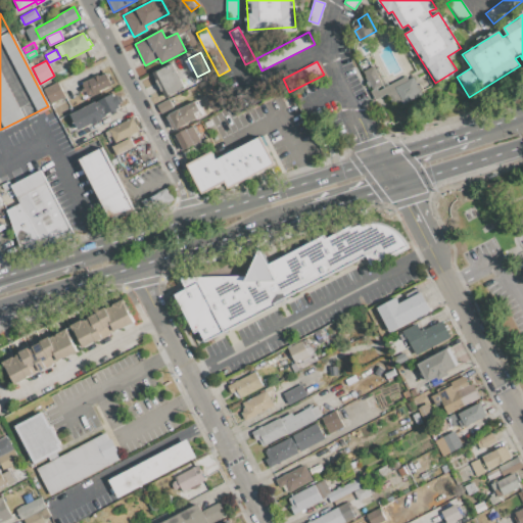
[(151,74),(172,63),(184,87),(163,97),(151,74)]
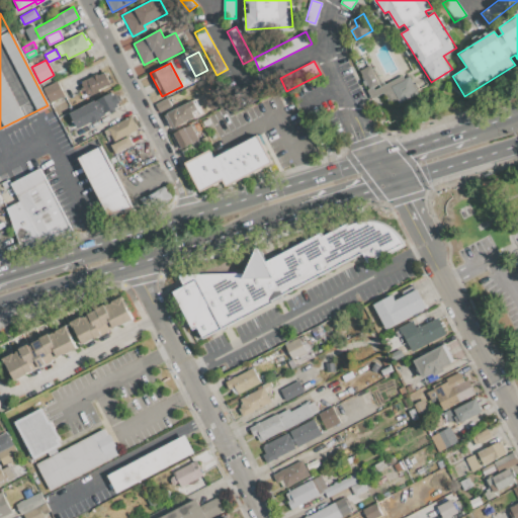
[(410,76),(418,93),(398,103),(397,99),(389,103),(382,93),(371,99),(366,90),(368,89),(367,85),(364,86),(362,81),(363,80),(360,75),(361,74),(359,71),(370,65),(372,69),(375,67),(384,85),(403,76),(404,79),(410,76)]
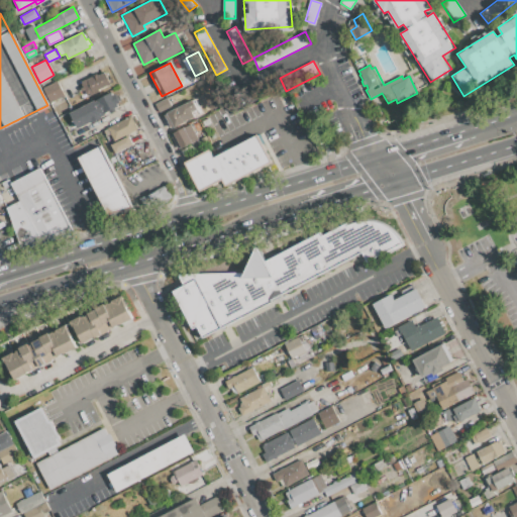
[(81,82),(92,76),(92,75),(97,73),(98,75),(104,72),(110,84),(99,90),(100,92),(89,97),(85,89),(82,90),(81,87),(83,86),(81,82)]
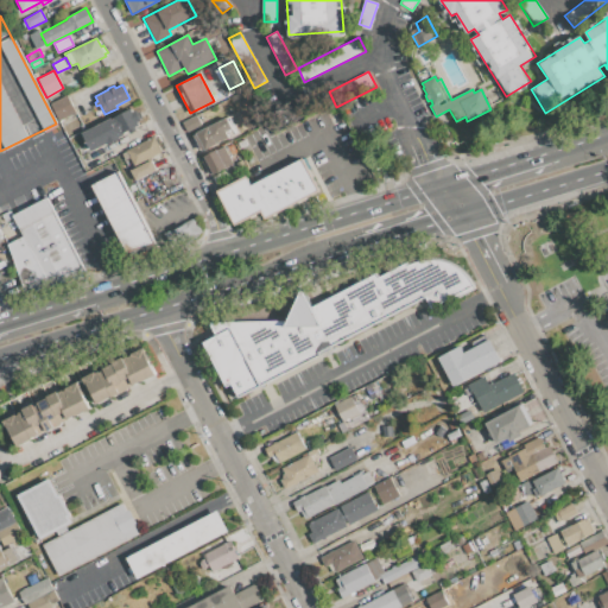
[(50,103),(68,94),(76,113),(59,121),(50,103)]
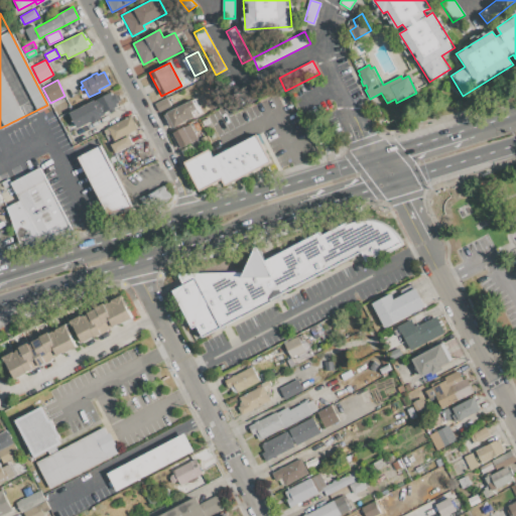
[(211,90),(220,85),(223,91),(214,95),(211,90)]
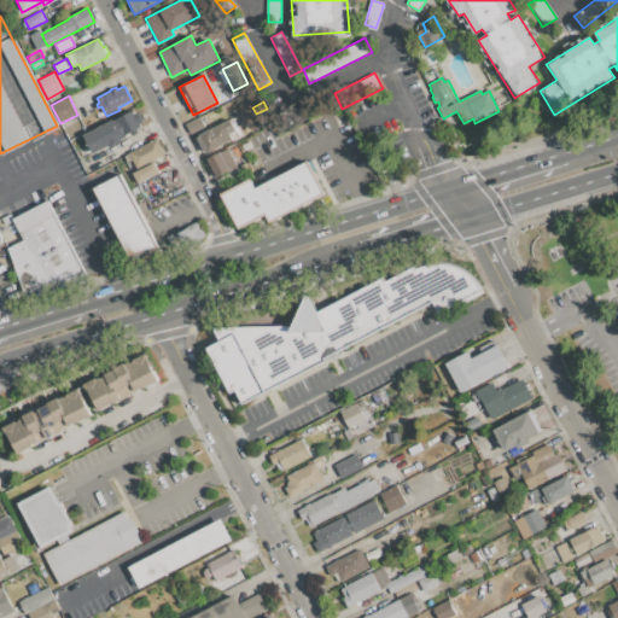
[(83,135),(133,110),(135,114),(139,111),(144,122),(140,124),(141,127),(136,129),(139,133),(133,135),(130,132),(121,138),(123,140),(109,147),(108,145),(92,153),(83,135)]
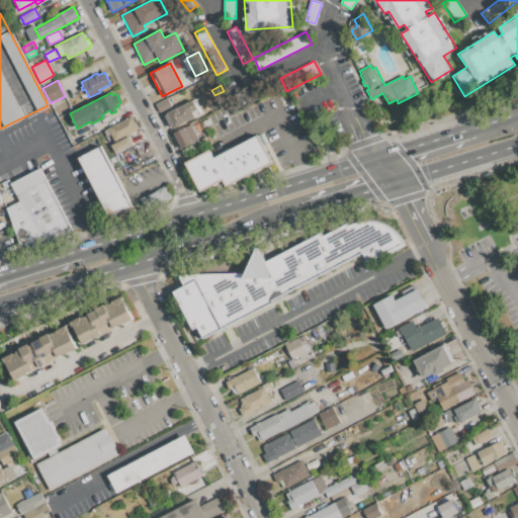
[(155,104),(167,97),(172,106),(160,112),(155,104)]
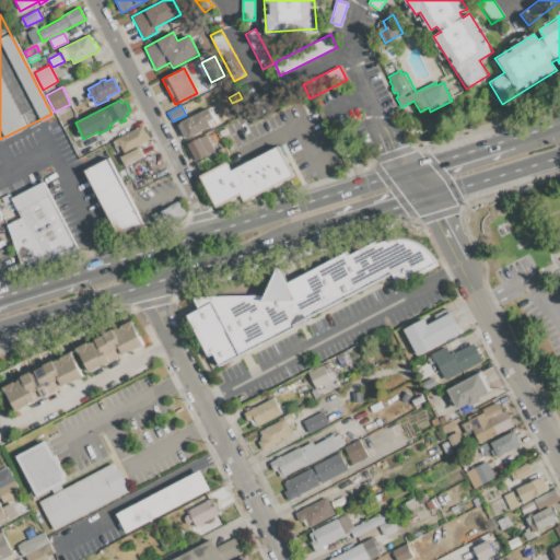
[(214,109),(221,106),(229,119),(221,123),(214,109)]
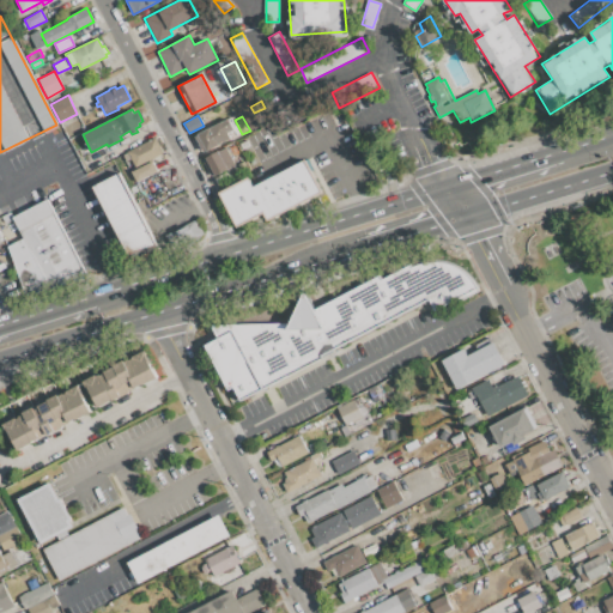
[(194,137),(229,117),(235,128),(228,132),(231,139),(202,153),(194,137)]
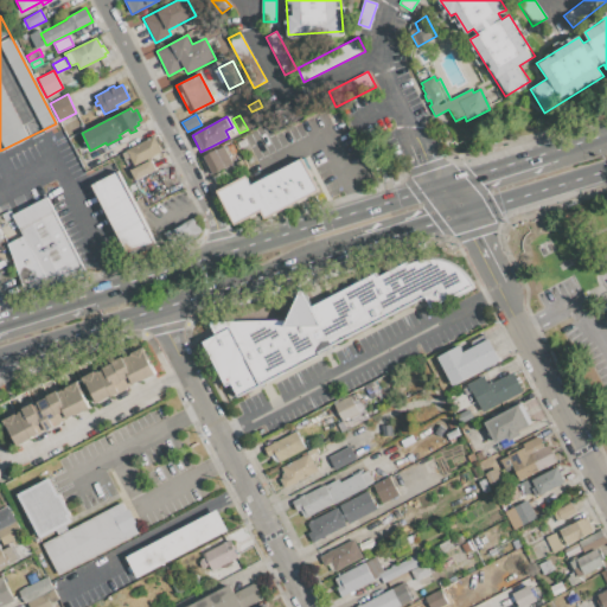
[(127,149),(154,135),(163,152),(134,166),(127,149)]
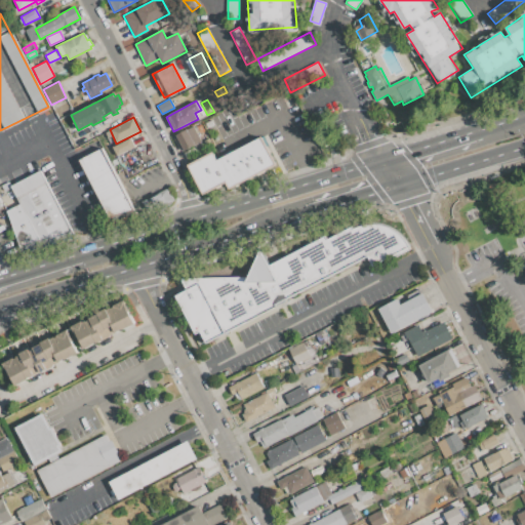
[(204,123),(210,120),(213,125),(207,128),(204,123)]
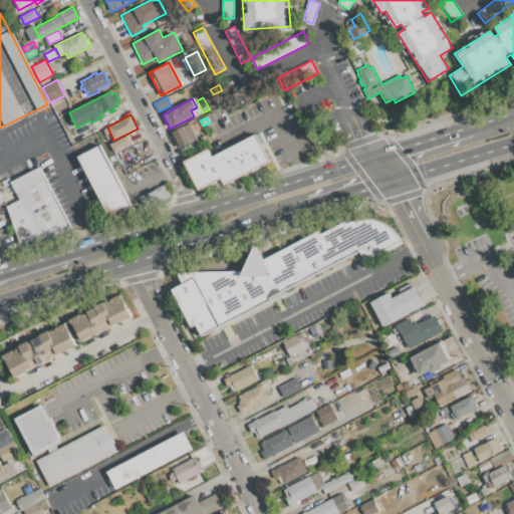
[(172,133),(190,123),(198,139),(177,149),(170,136),(173,134),(172,133)]
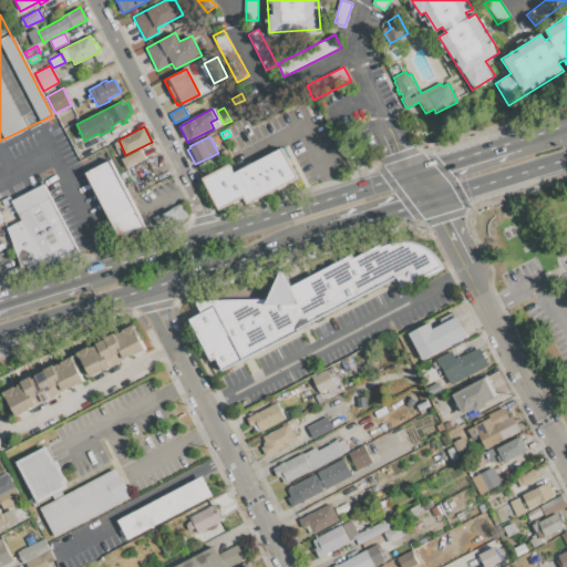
[(299,176),(248,203),(245,195),(219,208),(204,178),(229,165),(234,173),(284,147),(299,176)]
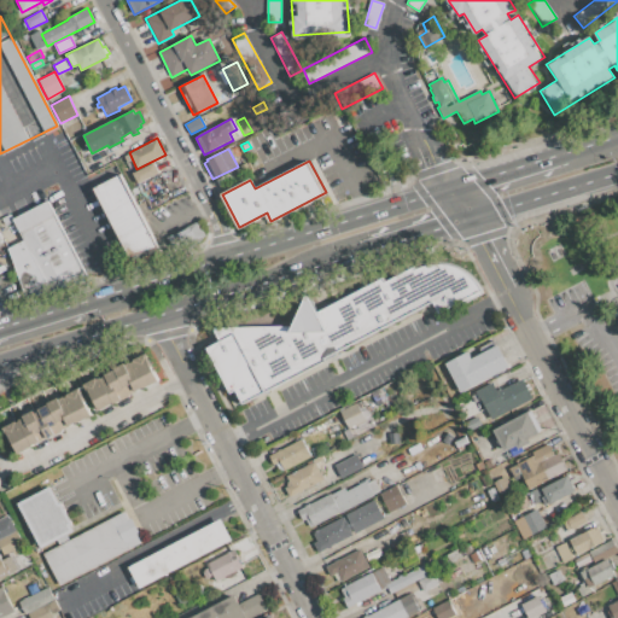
[(133,173),(153,162),(159,173),(138,184),(133,173)]
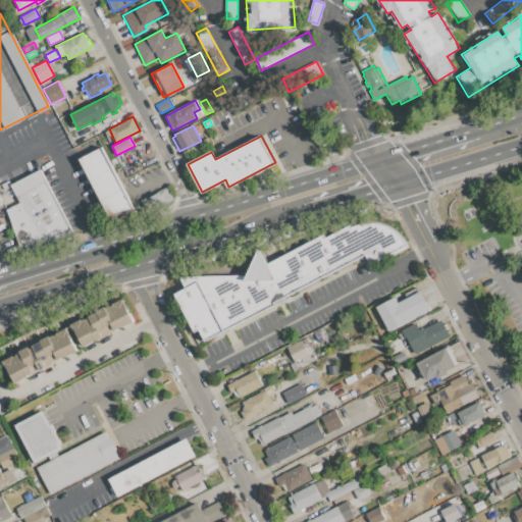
[(194,145),(209,138),(212,145),(198,152),(195,146),(194,145)]
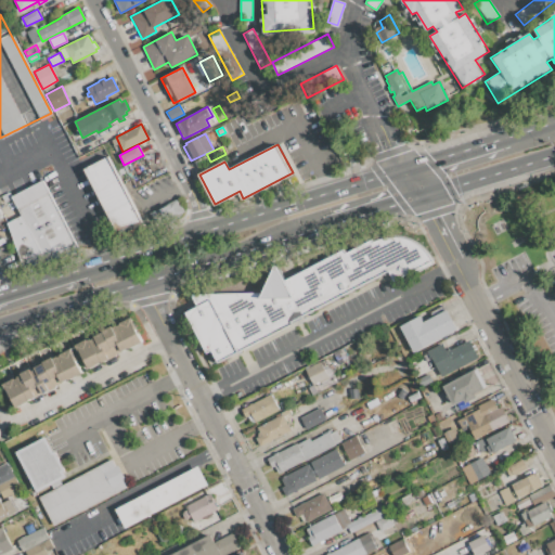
[(193,162),(207,155),(210,162),(196,169),(193,162)]
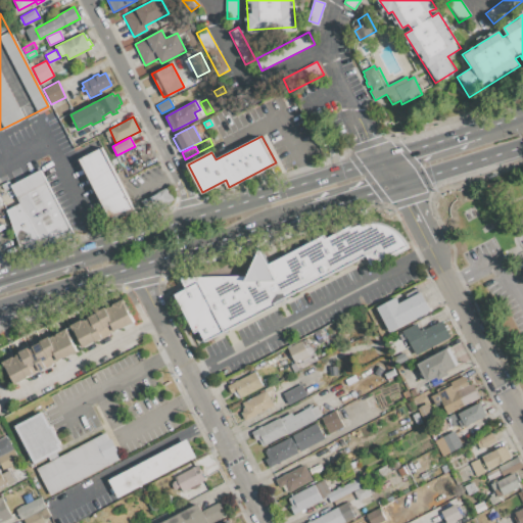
[(80,158),(102,148),(135,209),(109,217),(80,158)]
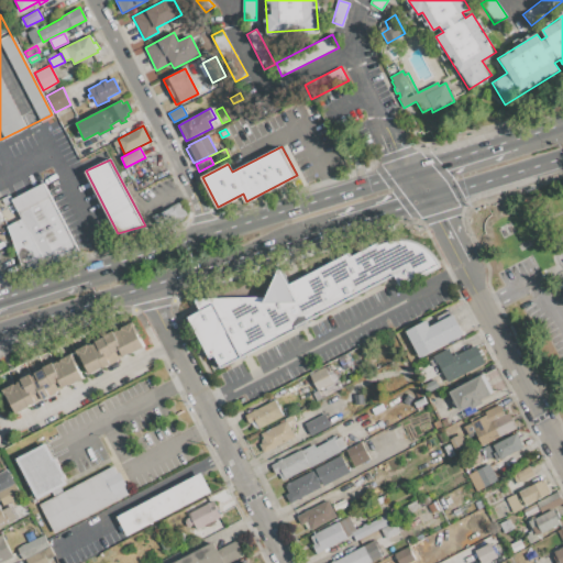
[(12,199),(44,183),(79,252),(46,262),(23,269),(7,225),(22,218),(12,199)]
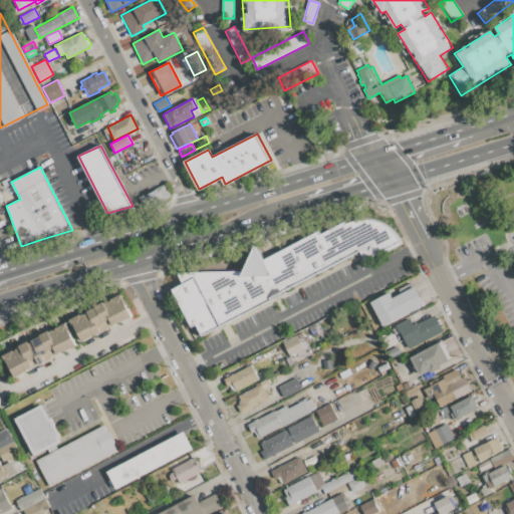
[(154,190),(165,184),(172,199),(160,204),(154,190)]
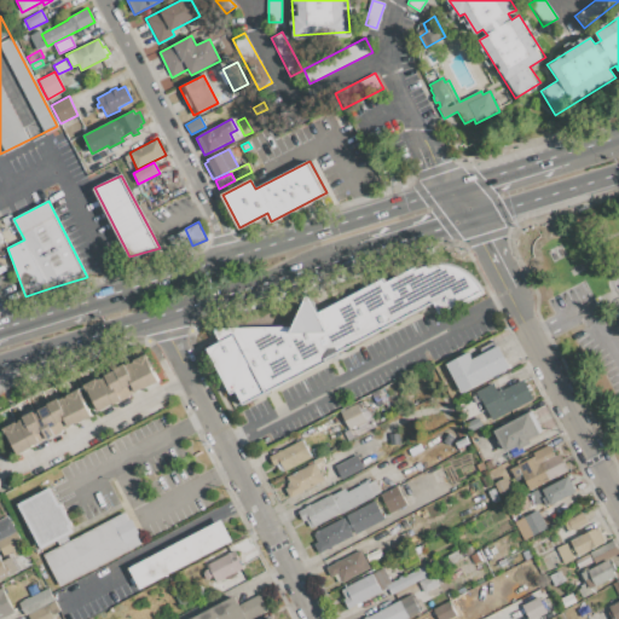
[(244,403),(237,389),(231,393),(219,370),(208,348),(221,341),(214,328),(294,327),(307,294),(318,312),(383,277),(386,282),(414,267),(416,271),(429,265),(440,264),(447,265),(456,267),(463,270),(468,272),(473,276),(479,281),(485,290),(439,314),(433,302),(244,403)]
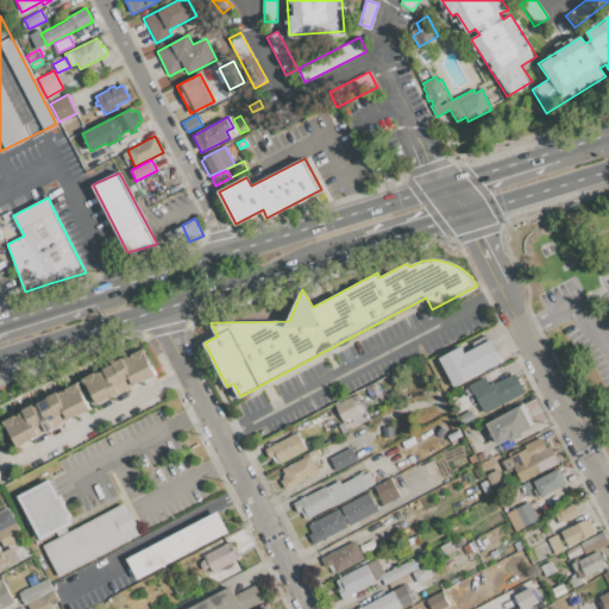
[(453,387),(438,357),(460,345),(465,353),(491,339),(503,362),(453,387)]
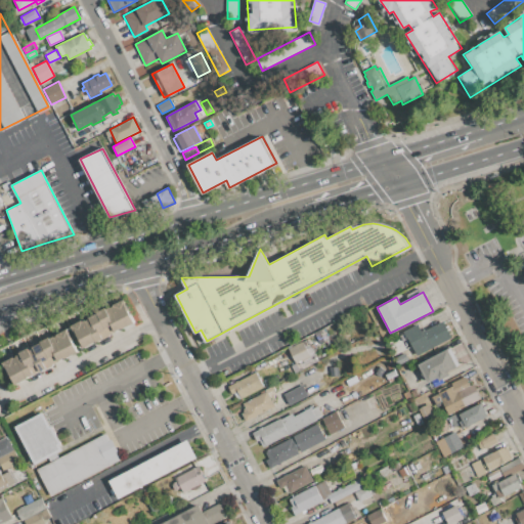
[(124,300),(135,323),(119,332),(107,308),(124,300)]
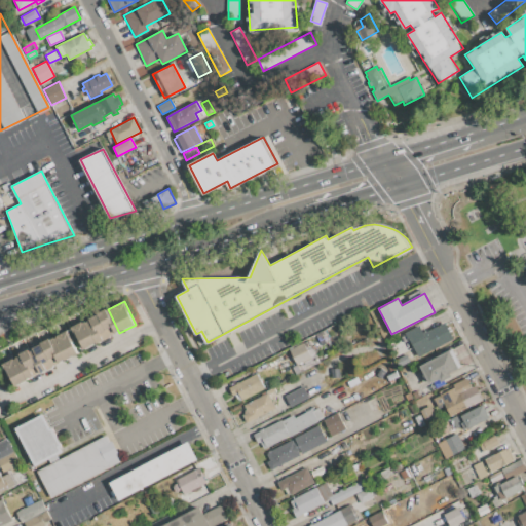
[(119,333),(102,341),(90,318),(108,309),(119,333)]
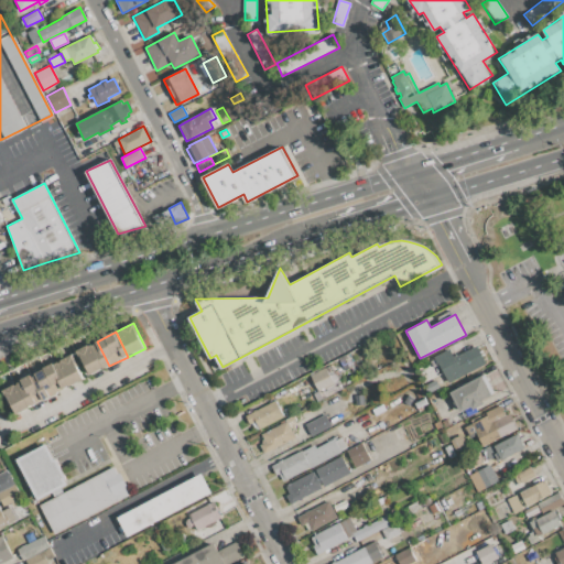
[(109,366),(89,376),(77,350),(97,342),(109,366)]
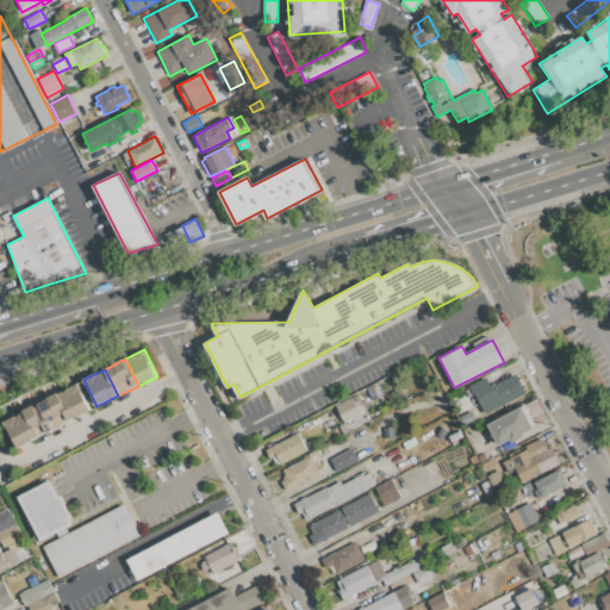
[(516,374),(526,394),(486,415),(475,393),(472,396),(467,387),(486,378),(491,386),(516,374)]
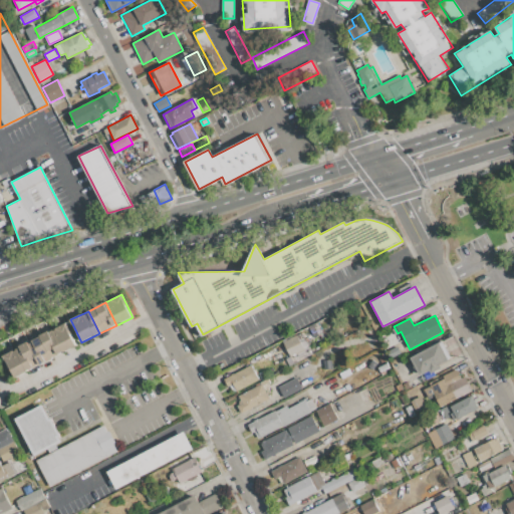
[(76,345),(61,353),(49,331),(65,323),(76,345)]
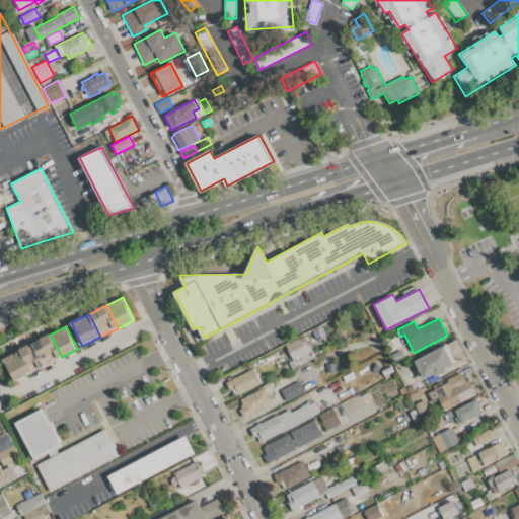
[(50,335),(62,357),(44,366),(32,344),(50,335)]
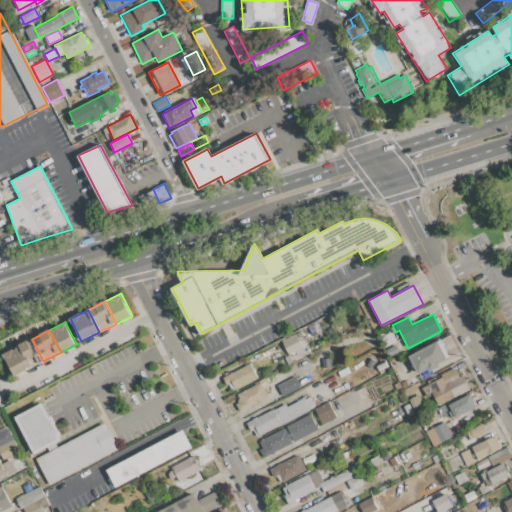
[(281,341),(295,333),(303,348),(289,355),(281,341)]
